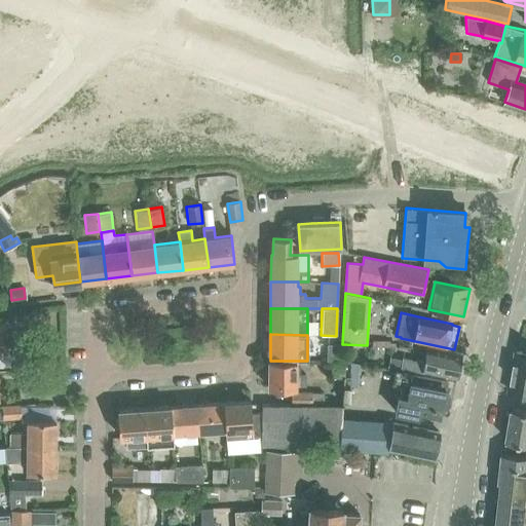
[(326,362),(332,362),(339,362),(340,343),(327,343),(326,362)]
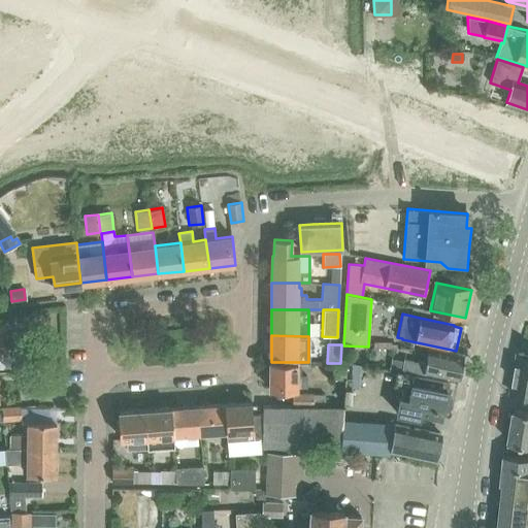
[(429,349),(427,363),(402,358),(402,361),(389,358),(387,365),(459,381),(464,356),(429,349)]
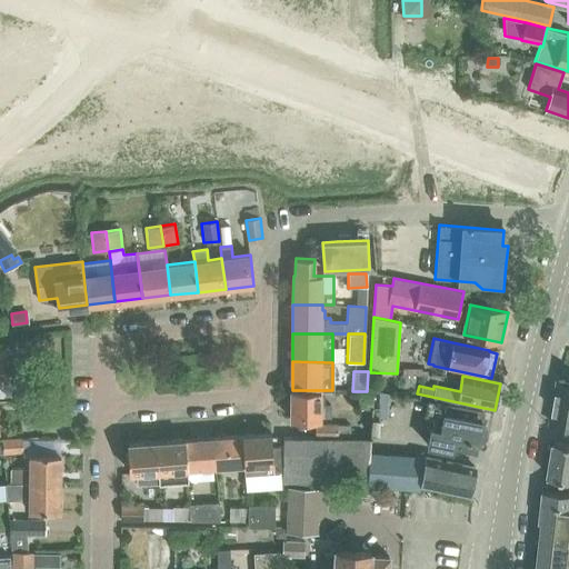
[(568,381),(559,380),(551,423),(568,427),(568,381)]
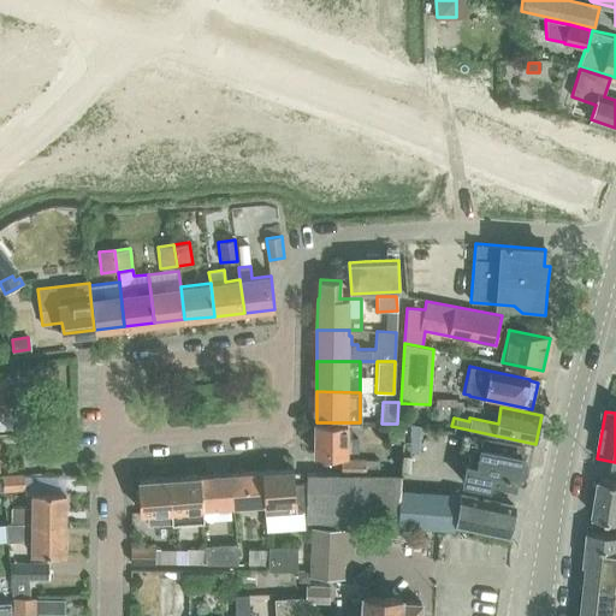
[(348,422),(317,422),(315,454),(359,455),(359,438),(348,438),(348,422)]
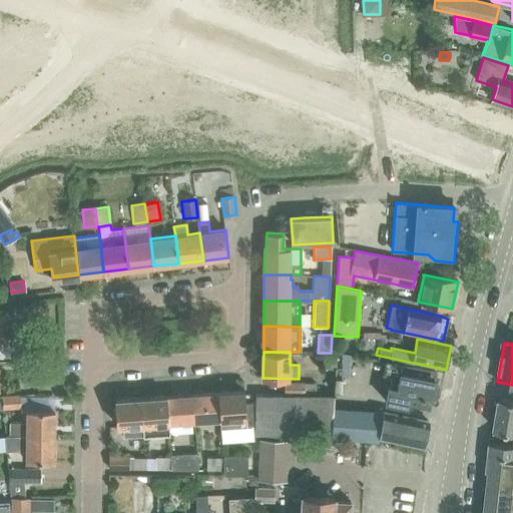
[(331,353),(324,353),(323,369),(335,369),(335,364),(341,365),(341,354),(331,353)]
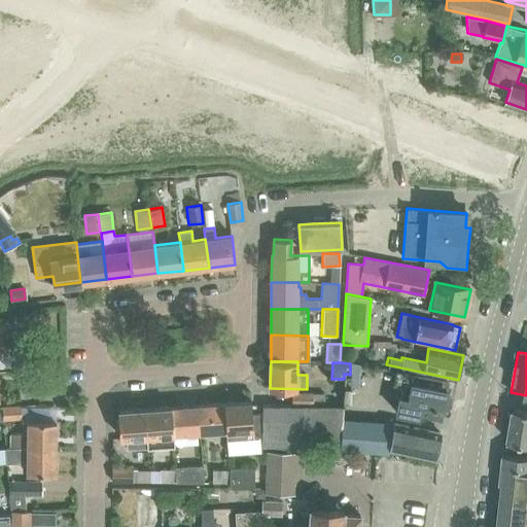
[(395,373),(393,386),(406,388),(403,397),(398,396),(395,414),(418,418),(419,413),(441,417),(443,408),(445,409),(445,407),(448,407),(451,395),(447,394),(449,384),(395,373)]
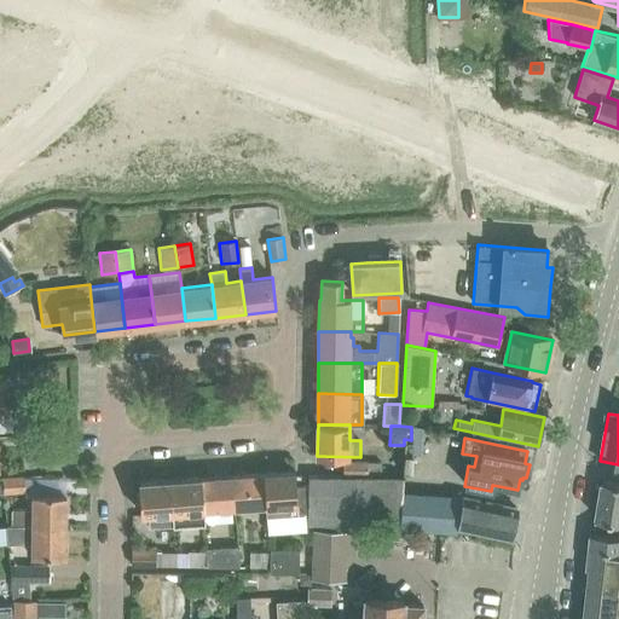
[(343,461),(343,476),(381,478),(381,462),(343,461)]
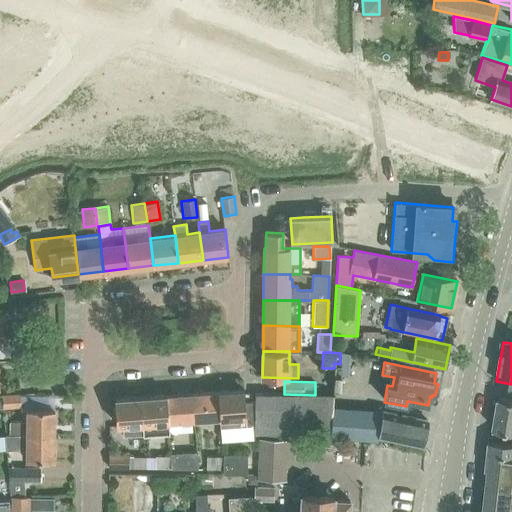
[(245,389),(217,391),(219,418),(220,427),(254,425),(254,401),(245,402),(245,389)]
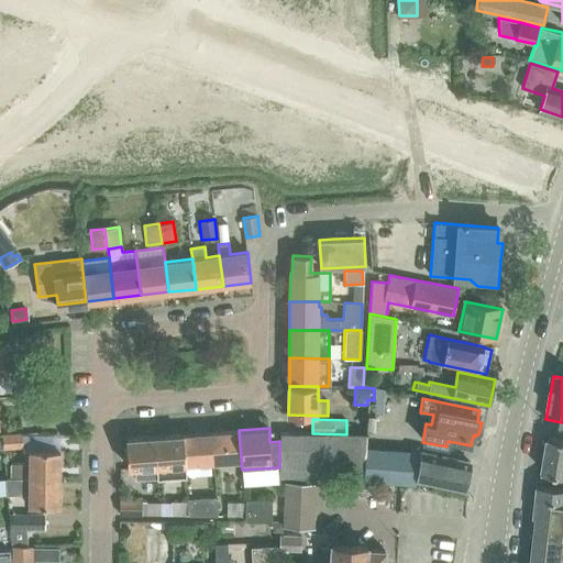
[(239,430),(211,432),(213,462),(240,460),(241,460),(239,430)]
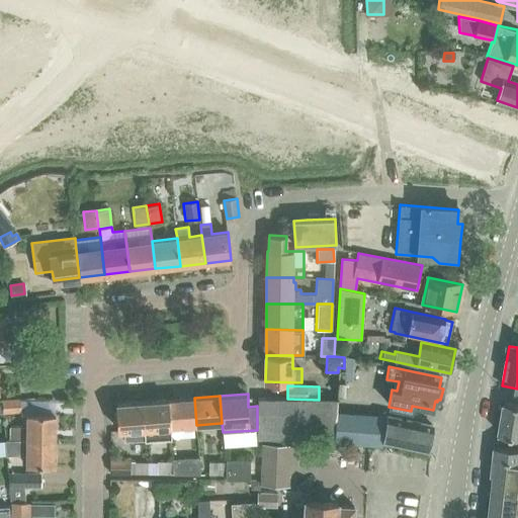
[(194,398),(168,400),(170,426),(196,425),(194,398)]
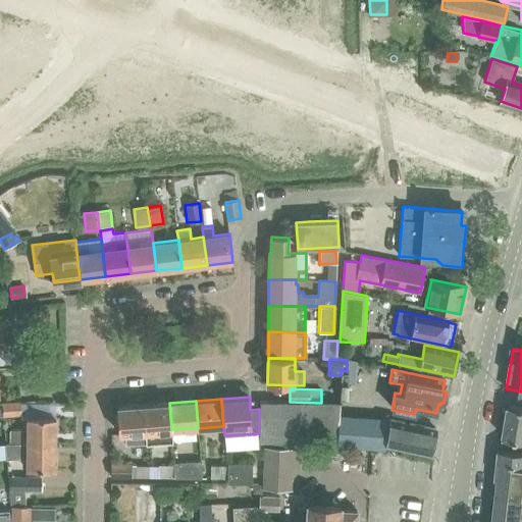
[(21,402),(2,402),(3,414),(3,416),(21,415),(21,402)]
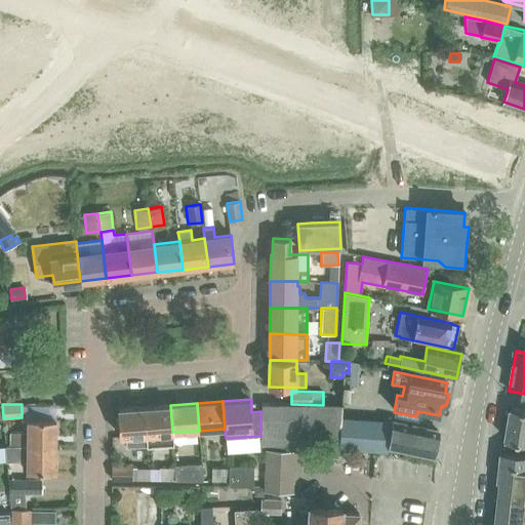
[(261,444),(345,445),(345,418),(342,418),(344,405),(323,405),(291,404),(263,404),(261,444)]
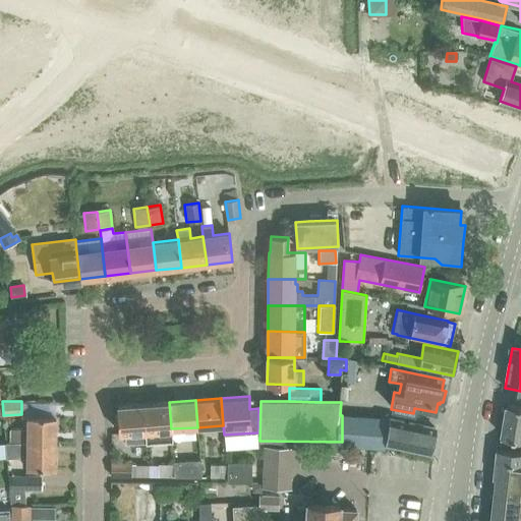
[(169,402),(143,403),(146,430),(145,430),(145,443),(170,441),(169,429),(171,428),(169,402)]
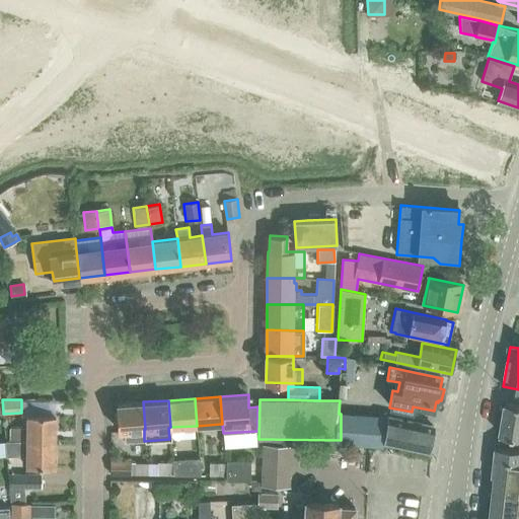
[(145,429),(143,401),(118,403),(119,431),(123,430),(124,442),(144,441),(144,429),(145,429)]
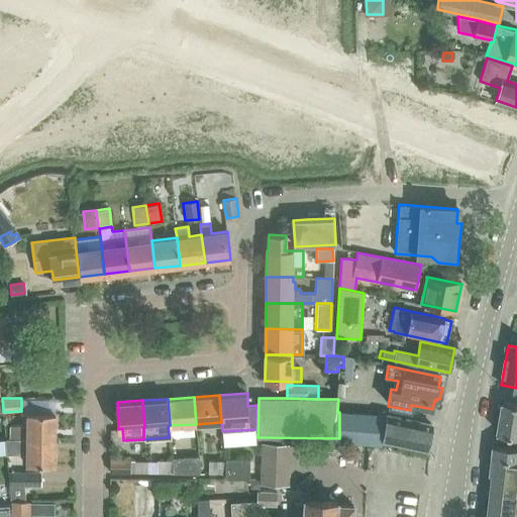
[(516,404),(504,402),(499,434),(516,437),(516,404)]
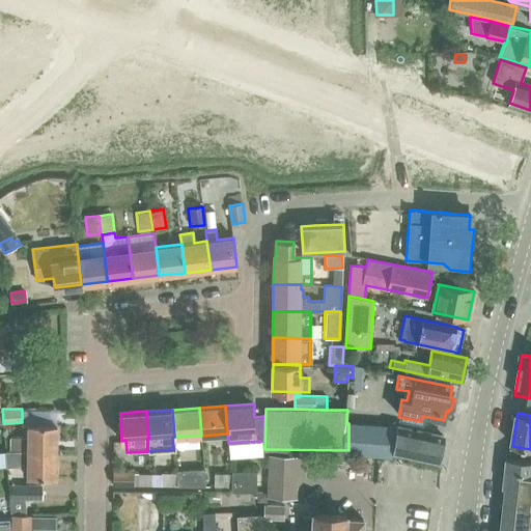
[(348,423),(348,450),(392,457),(393,454),(439,463),(444,437),(398,428),(348,423)]
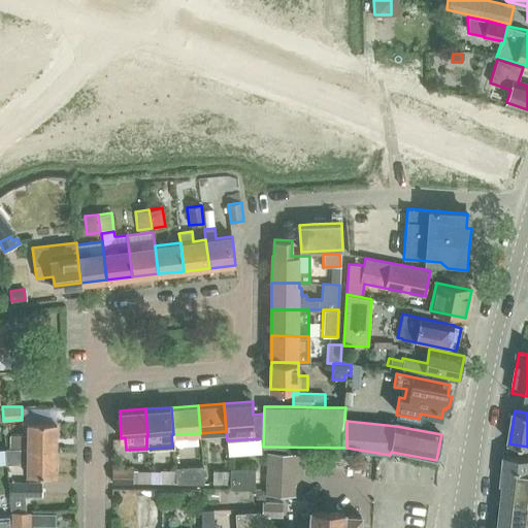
[(27,448),(56,448),(56,422),(27,422),(27,434),(8,434),(8,447),(27,448)]
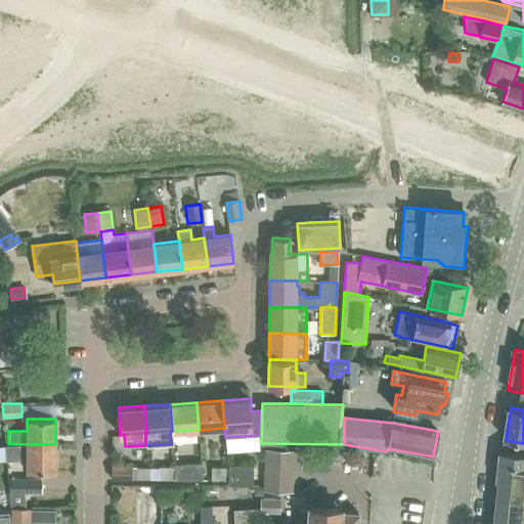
[(55,444),(27,444),(27,445),(8,445),(8,460),(26,460),(26,471),(55,471),(55,444)]
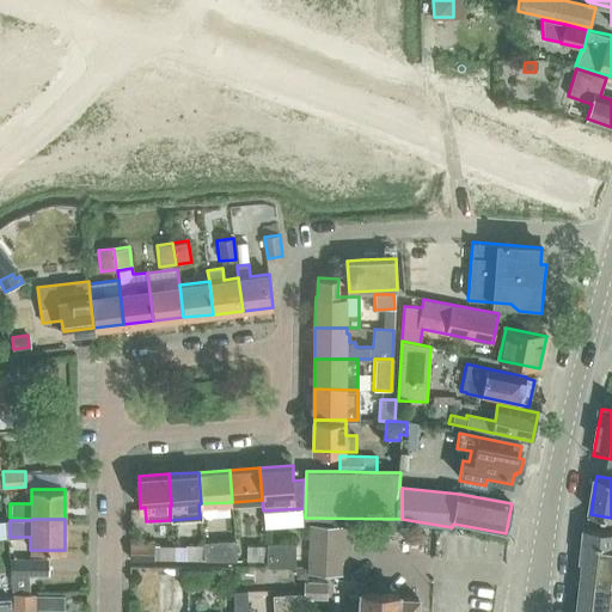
[(338,525),(308,524),(306,568),(306,571),(313,571),(336,573),(338,525)]
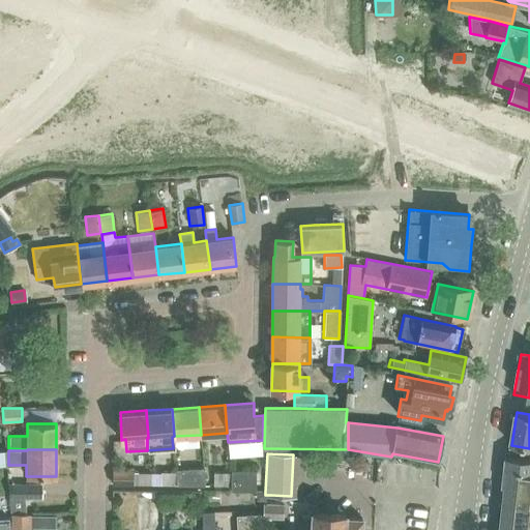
[(505,468),(503,486),(506,487),(504,503),(529,506),(529,458),(506,457),(505,468)]
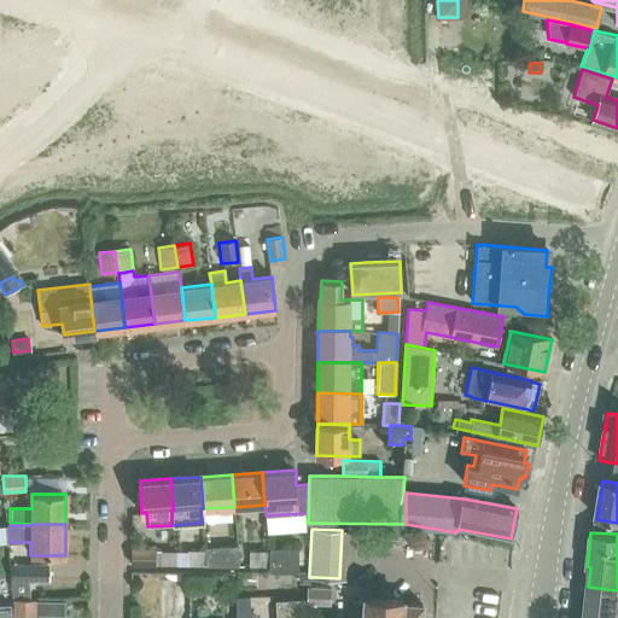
[(204,547),(204,551),(204,567),(237,567),(237,547),(204,547)]
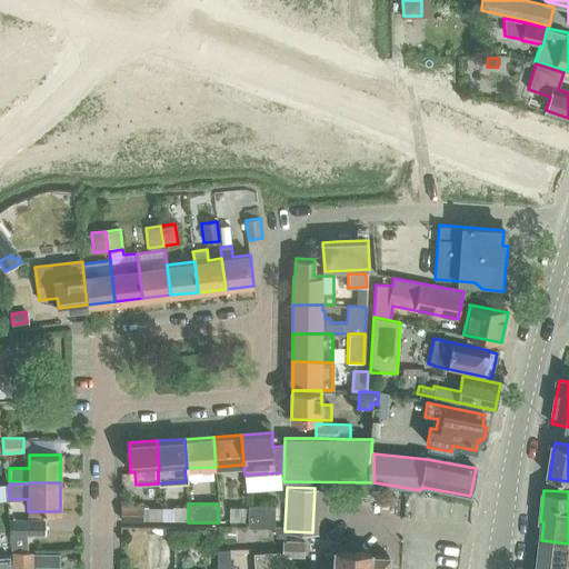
[(143,521),(161,521),(161,507),(148,507),(148,506),(143,506),(121,505),(121,520),(143,521)]
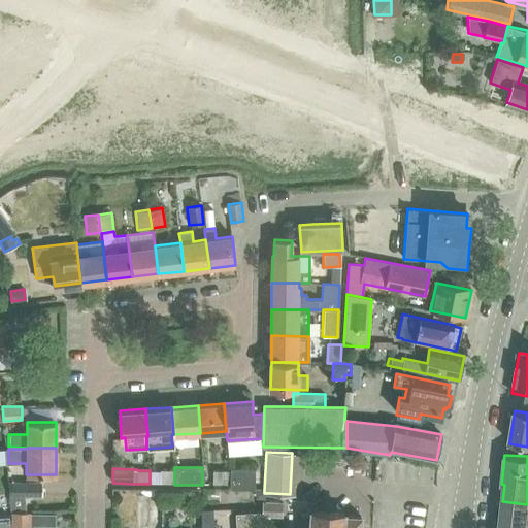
[(229,468),(229,470),(229,484),(229,488),(254,488),(255,468),(229,468)]
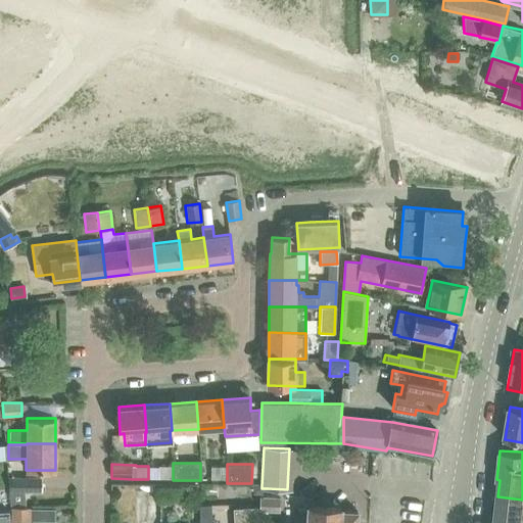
[(148,479),(173,480),(173,466),(157,465),(157,466),(148,466),(148,479)]
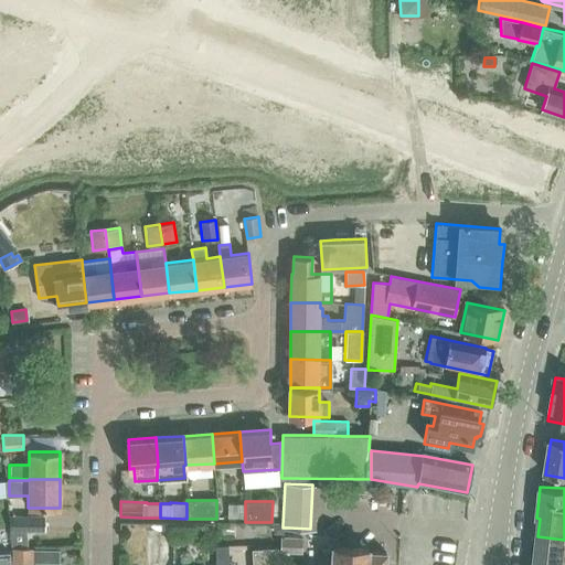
[(245,518),(245,503),(226,503),(226,518),(245,518)]
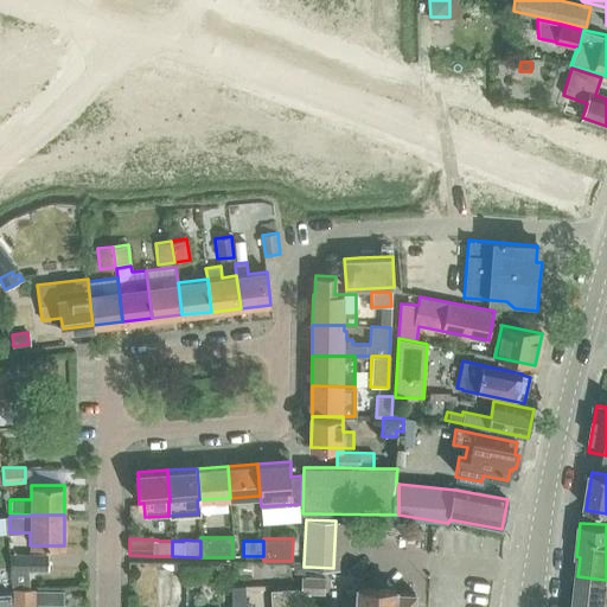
[(49,555),(10,554),(13,587),(27,587),(29,572),(49,572),(49,555)]
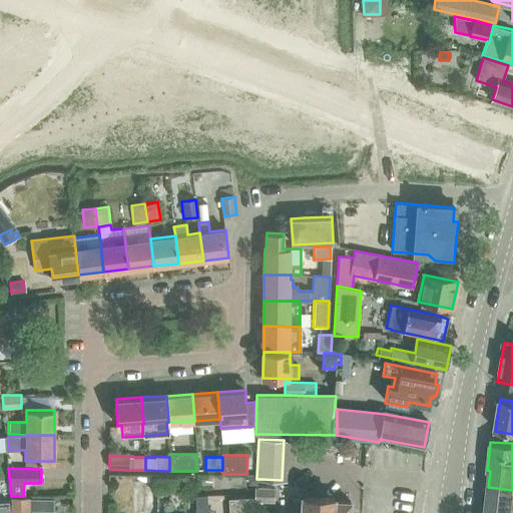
[(188,477),(177,477),(177,488),(188,488),(188,477)]
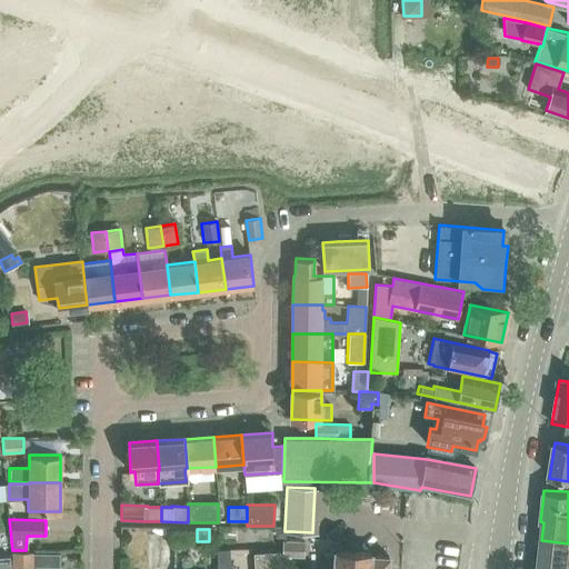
[(568,568),(568,543),(541,540),(538,568),(568,568)]
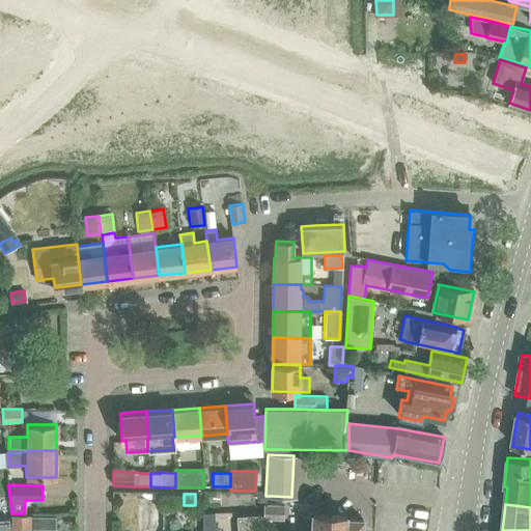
[(284,506),(263,505),(262,518),(283,520),(284,506)]
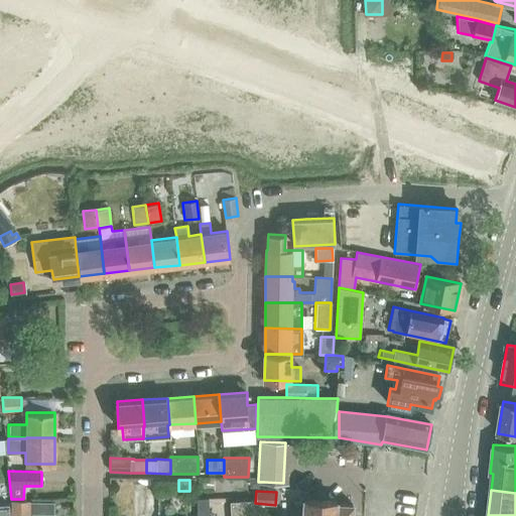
[(11,506),(11,515),(30,515),(30,501),(25,501),(25,499),(23,499),(11,499),(11,501),(11,506)]
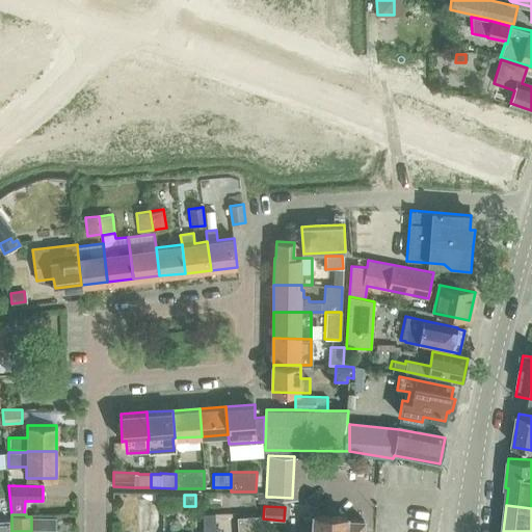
[(213,531),(213,528),(213,514),(203,514),(203,531),(213,531)]
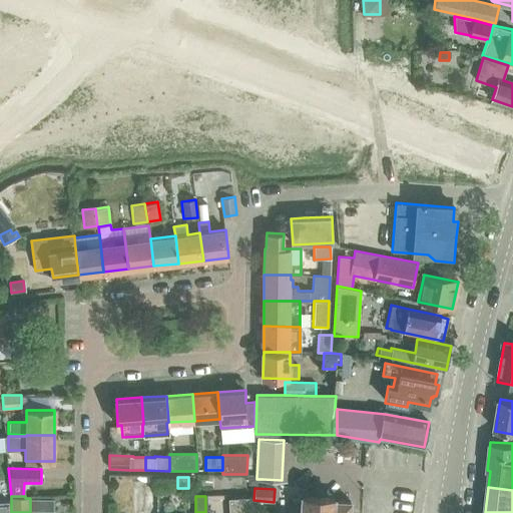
[(348,512),(350,502),(334,501),(334,498),(303,496),(301,512),(348,512)]
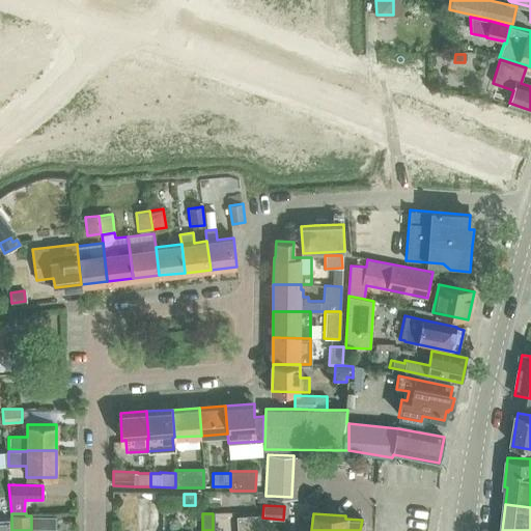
[(261,530),(260,514),(238,515),(239,530),(261,530)]
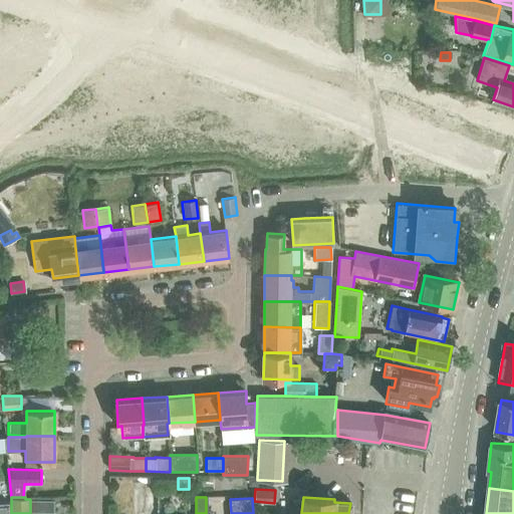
[(0,513),(11,513),(11,504),(10,513),(9,513),(10,505),(9,505),(9,502),(0,502),(0,513)]
